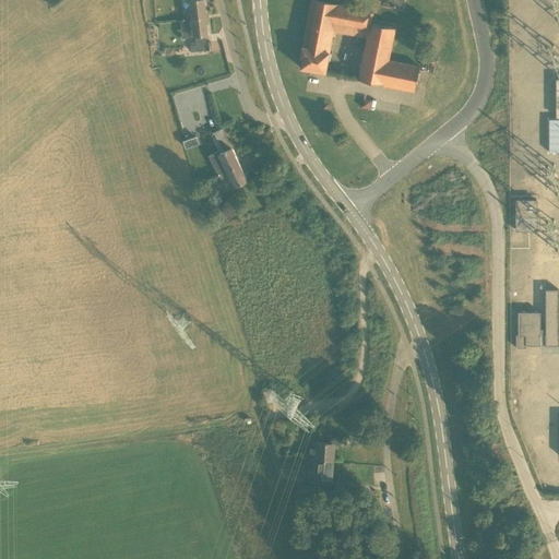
[(203,19),(202,15),(206,15),(204,0),(190,0),(192,18),(200,18),(200,19),(203,19)]
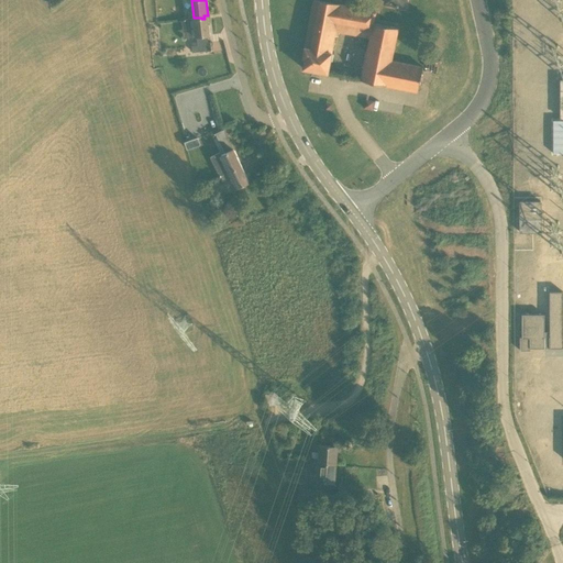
[(388,59),(395,30),(370,24),(373,10),(316,0),(313,0),(305,47),(302,57),(306,58),(304,68),(328,74),(337,31),(368,36),(361,80),(418,91),(423,67),(388,59)]
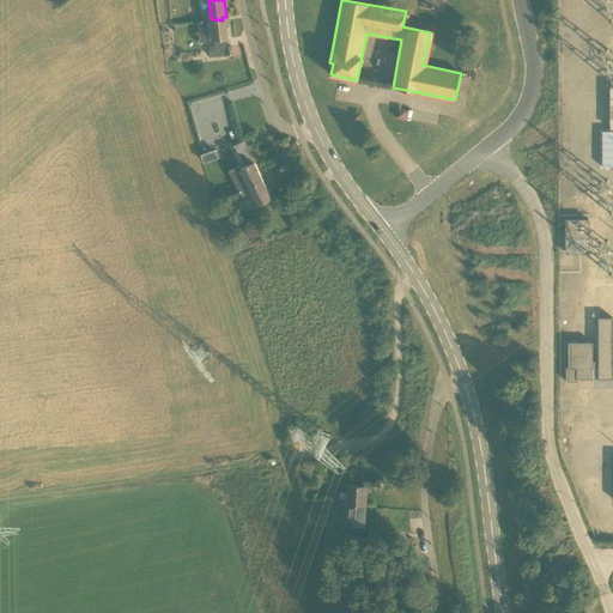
[(229,38),(226,17),(222,17),(223,20),(219,20),(219,19),(211,19),(201,20),(202,32),(212,31),(213,40),(229,38)]
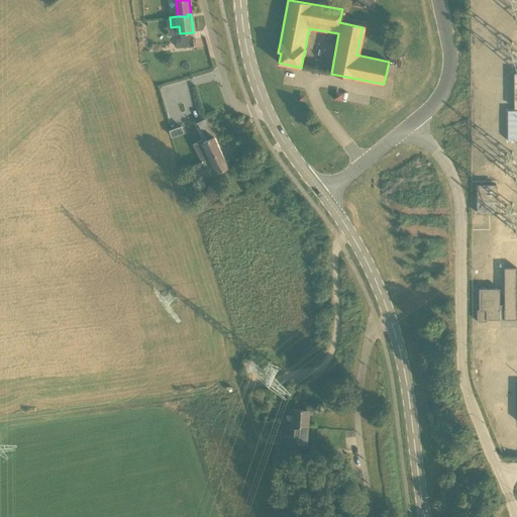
[(516,143),(516,113),(505,113),(505,143),(516,143)]
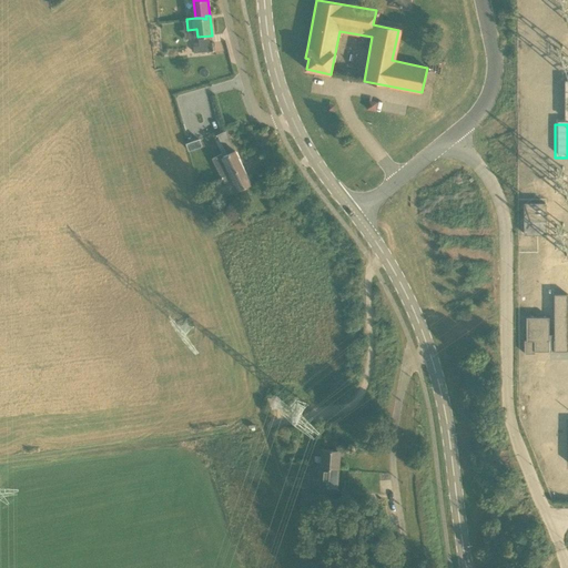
[(221,137),(221,145),(231,145),(231,137),(221,137)]
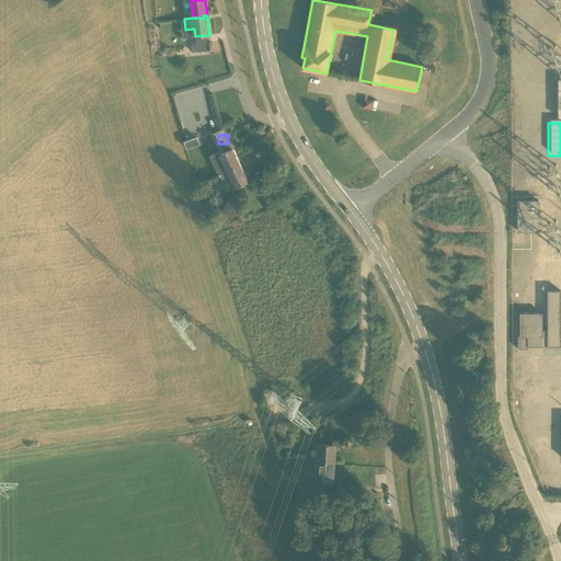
[(197,137),(184,141),(186,149),(199,145),(197,137)]
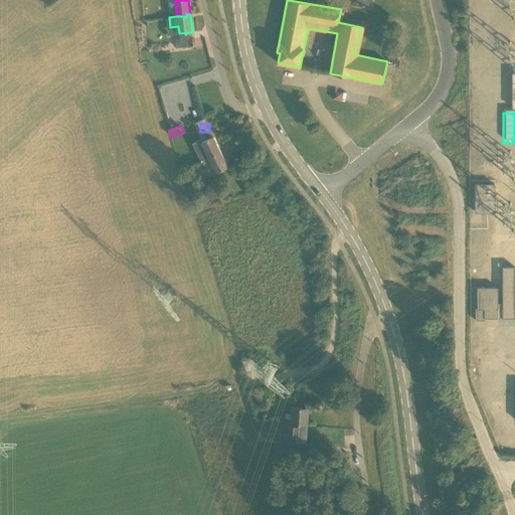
[(189,146),(185,133),(173,137),(177,150),(189,146)]
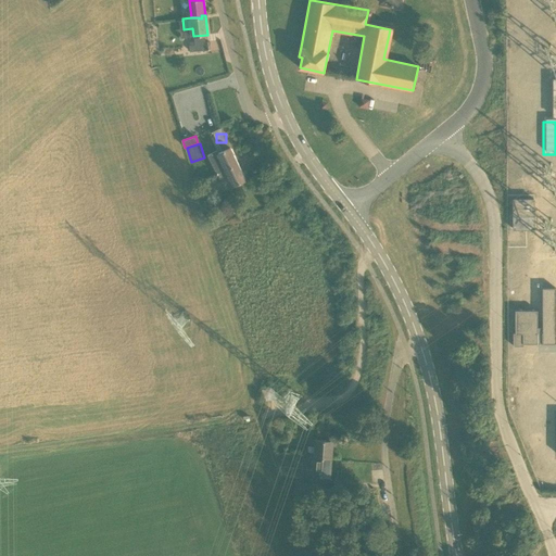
[(218,174),(239,163),(230,147),(217,153),(222,161),(214,165),(218,174)]
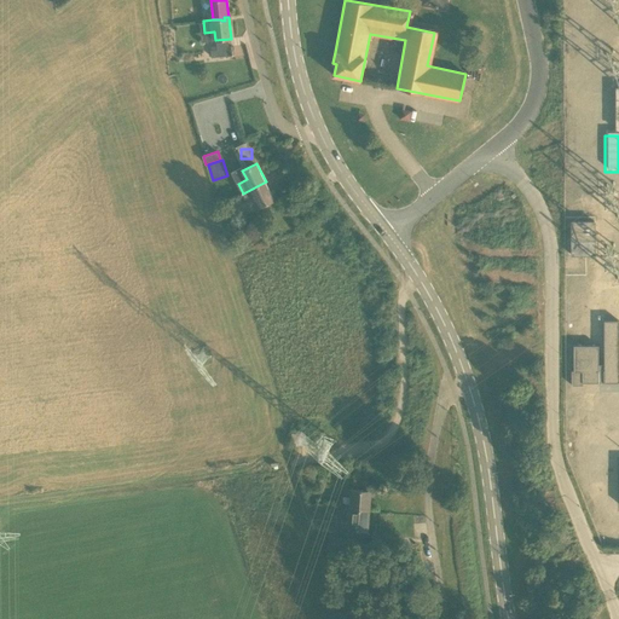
[(275,200),(266,181),(243,194),(248,203),(256,198),(260,207),(275,200)]
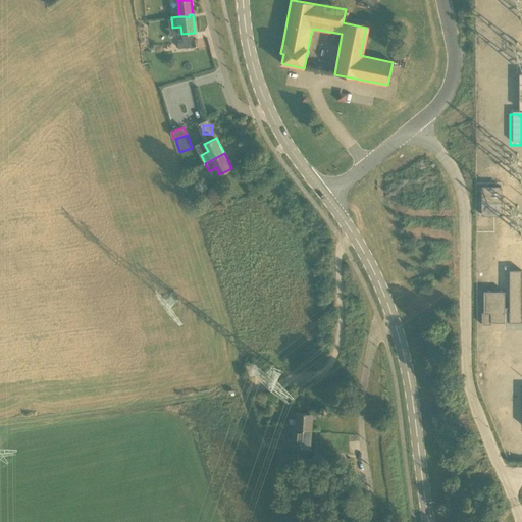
[(502,215),(502,187),(501,187),(501,189),(483,189),(483,187),(482,187),(482,215),(502,215)]
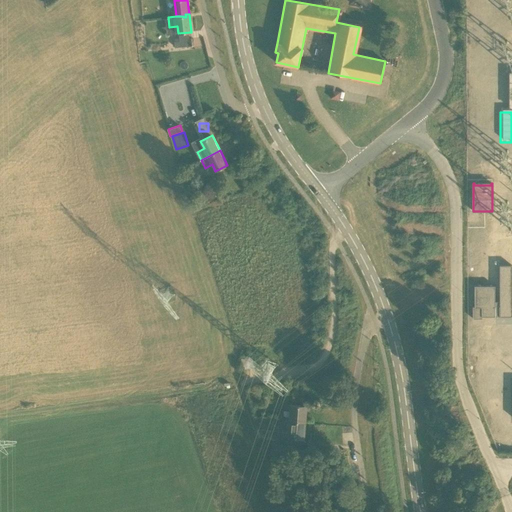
[(482,316),(500,316),(511,316),(511,265),(500,265),(500,307),(495,307),(495,286),(475,286),(475,306),(473,306),(473,318),(482,318),(482,316)]
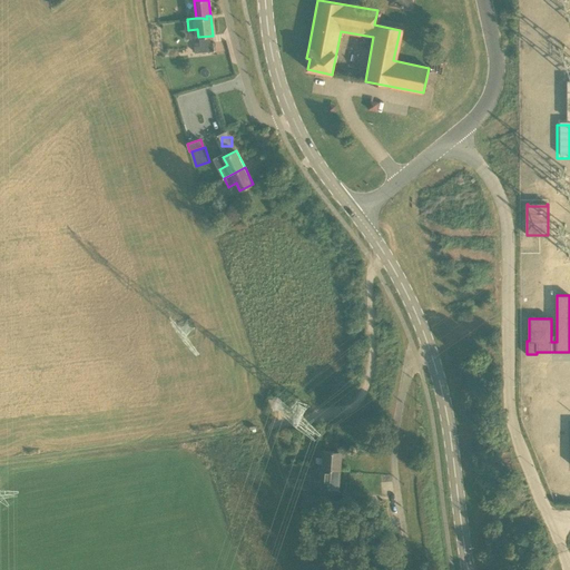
[(271,411),(283,409),(281,396),(268,399),(271,411)]
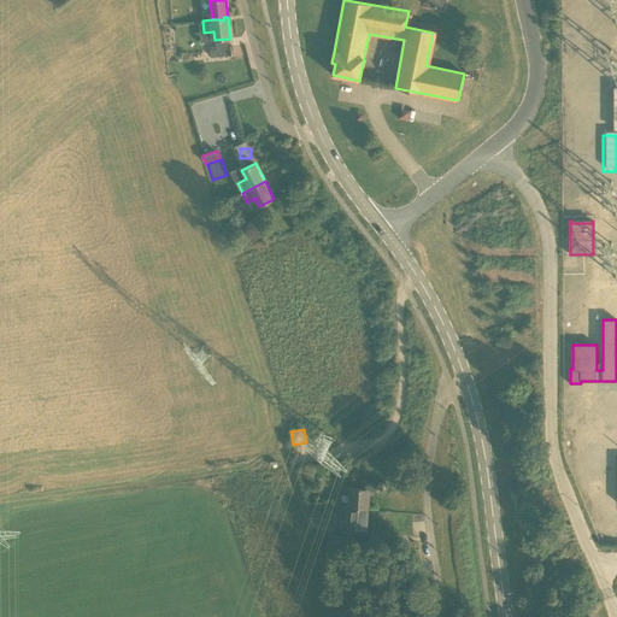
[(616,459),(583,460),(583,477),(616,476),(616,459)]
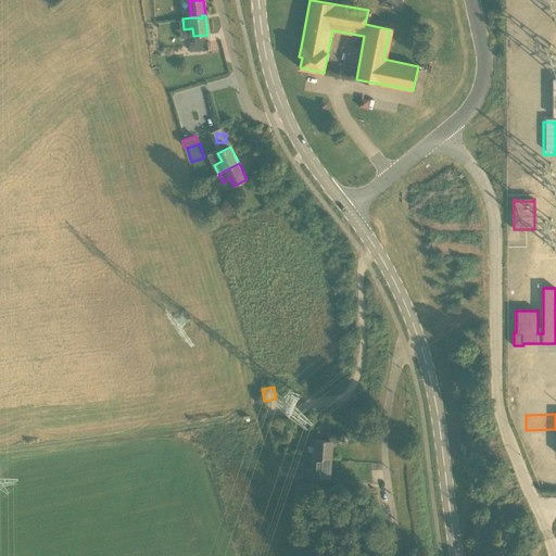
[(316,440),(315,456),(307,455),(307,456),(315,457),(331,458),(333,441),(316,440)]
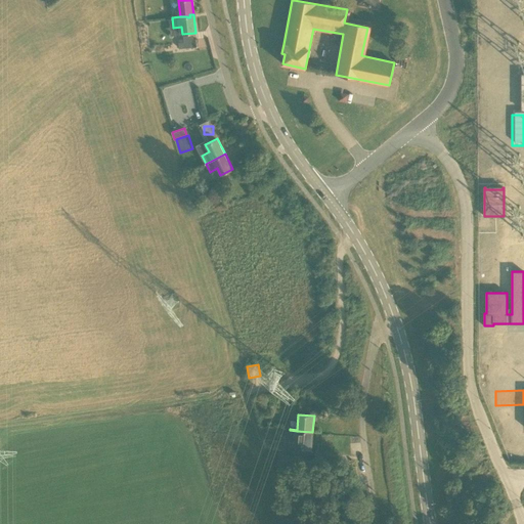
[(312,432),(297,431),(295,446),(311,448),(312,432)]
